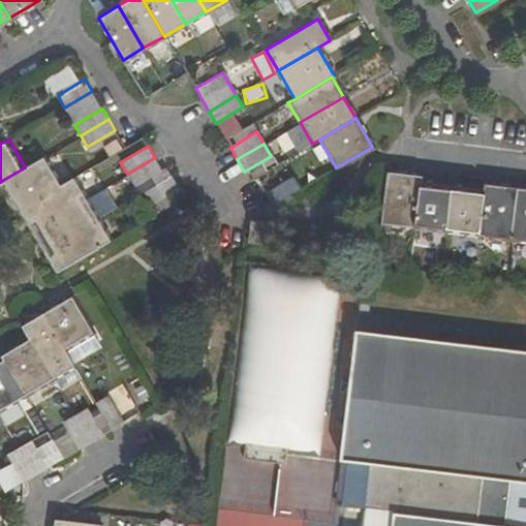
[(25,167),(3,180),(20,209),(59,186),(42,157),(25,167)]
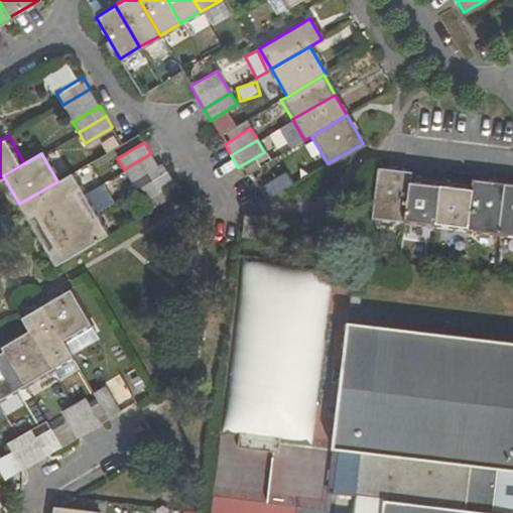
[(151,153),(124,169),(130,180),(158,164),(151,153)]
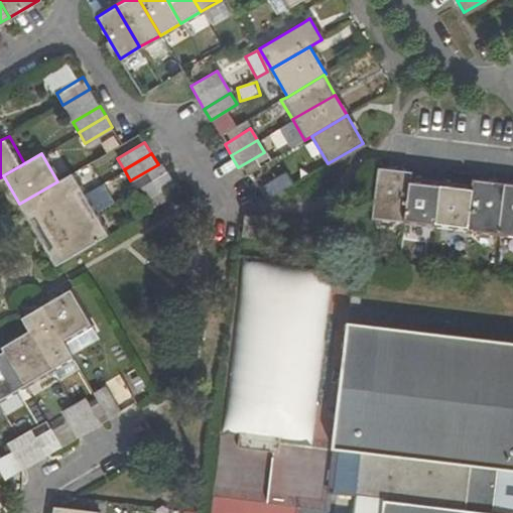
[(408,172),(377,169),(371,219),(403,223),(407,180),(408,172)]
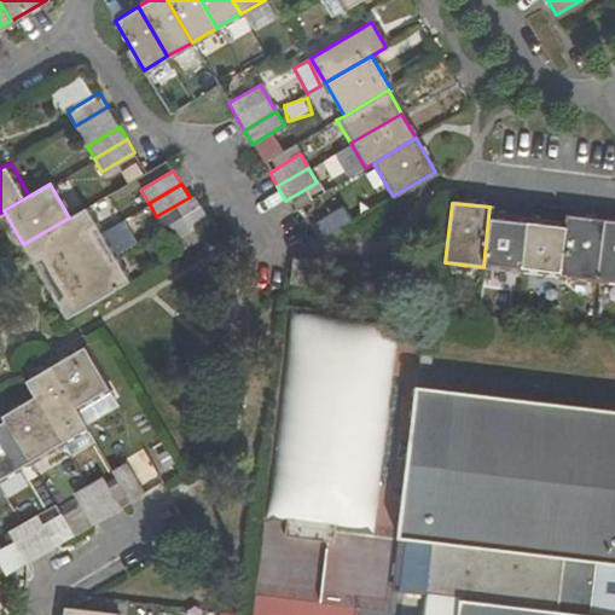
[(196,207),(168,222),(175,237),(208,218),(199,204),(196,207)]
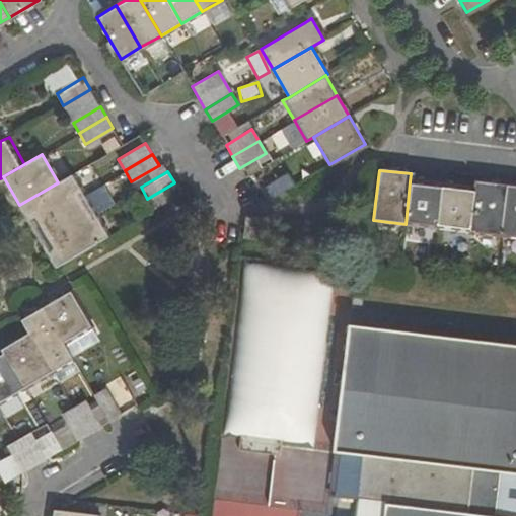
[(288,173),(261,189),(268,201),(295,186),(288,173)]
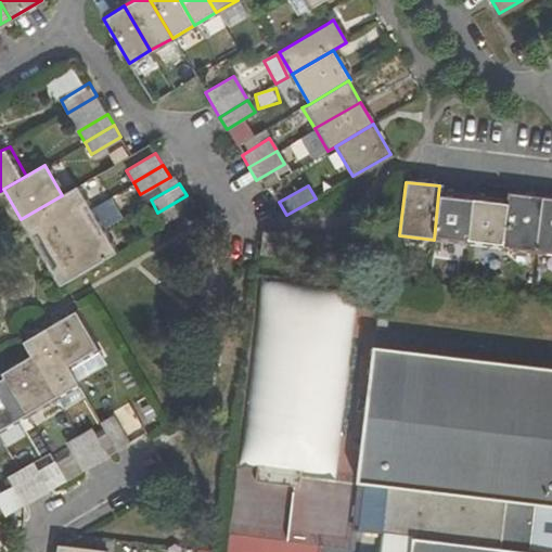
[(62,195),(21,219),(34,241),(89,208),(77,187),(62,195)]
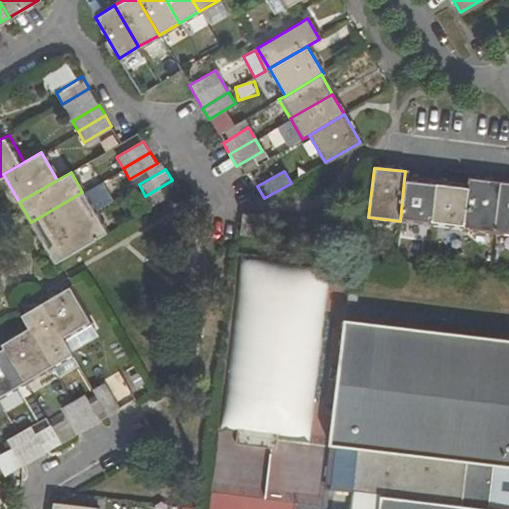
[(463,228),(494,232),(500,182),(469,178),(468,186),(463,228)]
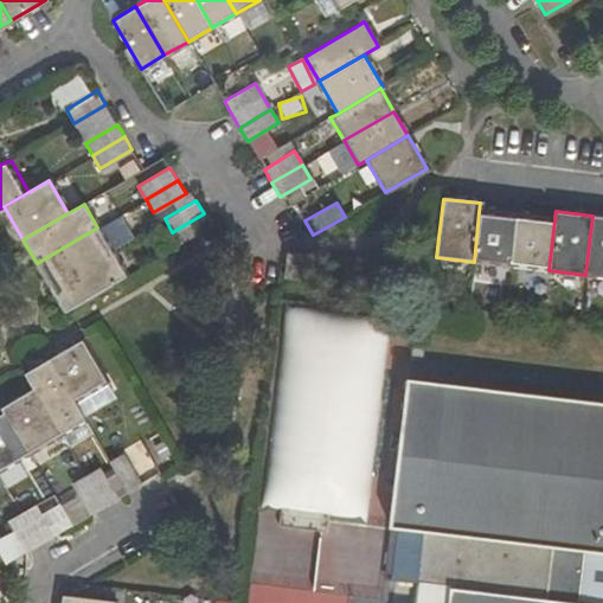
[(479,212),(474,262),(511,265),(517,216),(479,212)]
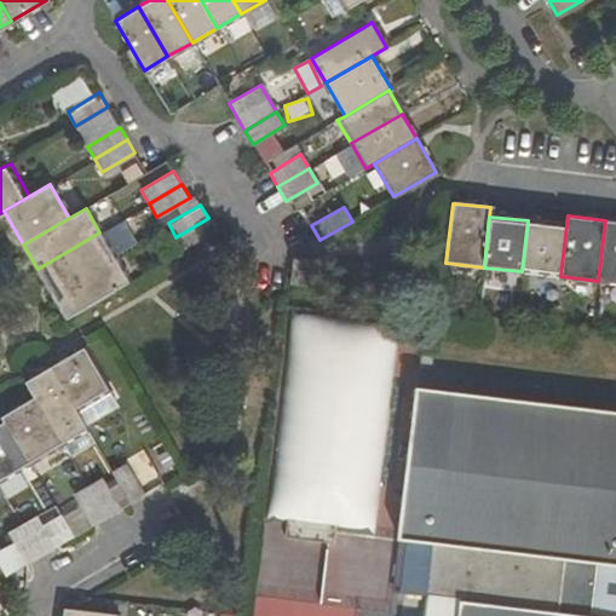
[(522,271),(560,276),(566,225),(528,220),(522,271)]
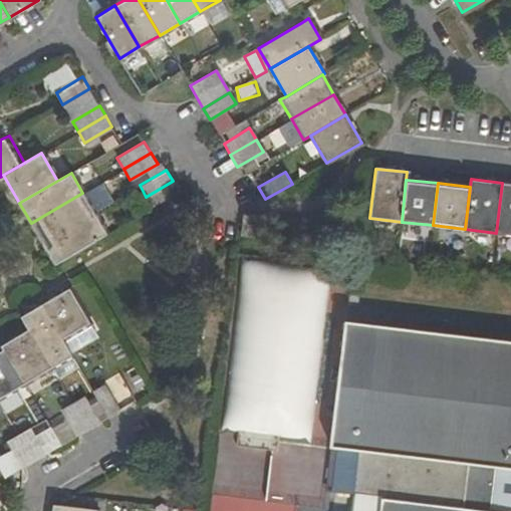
[(510,234),(510,183),(502,183),(496,233),(510,234)]
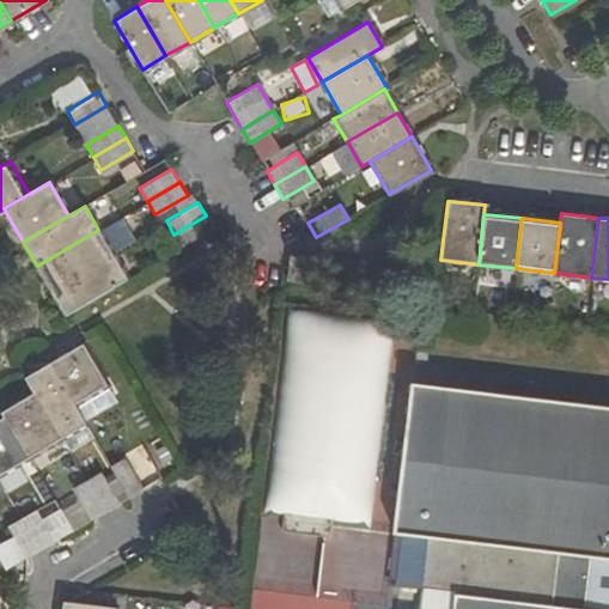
[(98,230),(37,266),(52,288),(111,253),(98,230)]
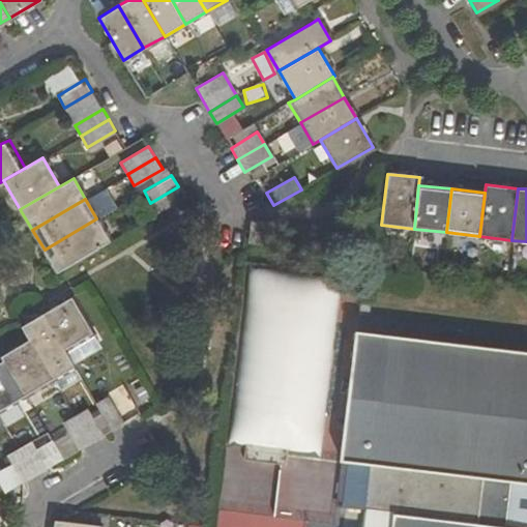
[(96,218),(45,250),(57,271),(109,240),(96,218)]
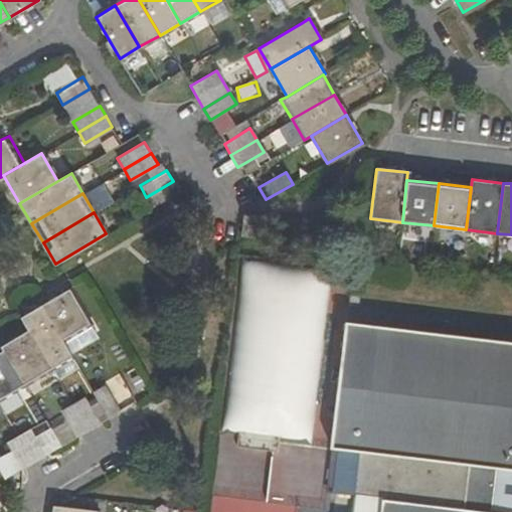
[(237,263),(224,434),(310,441),(324,270),(237,263)]
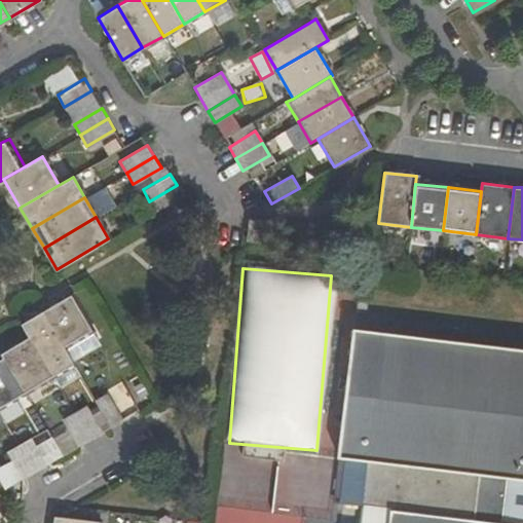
[(94,330),(71,292),(45,307),(68,344),(94,330)]
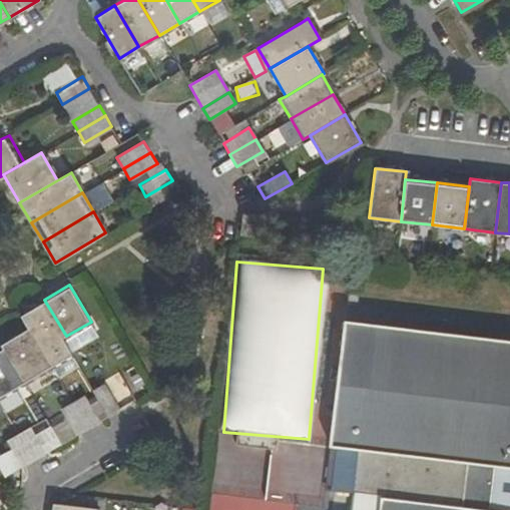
[(66,336),(44,300),(20,314),(28,327),(51,367),(75,353),(66,336)]
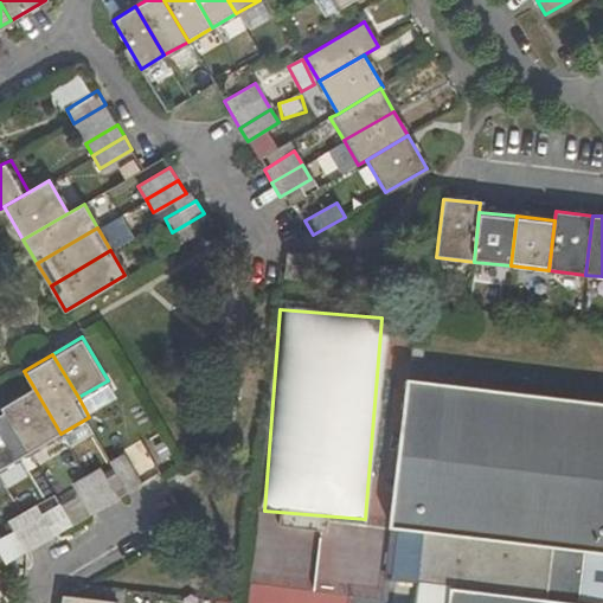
[(602,602),(602,402),(406,379),(383,581),(416,585),(412,602),(602,602)]
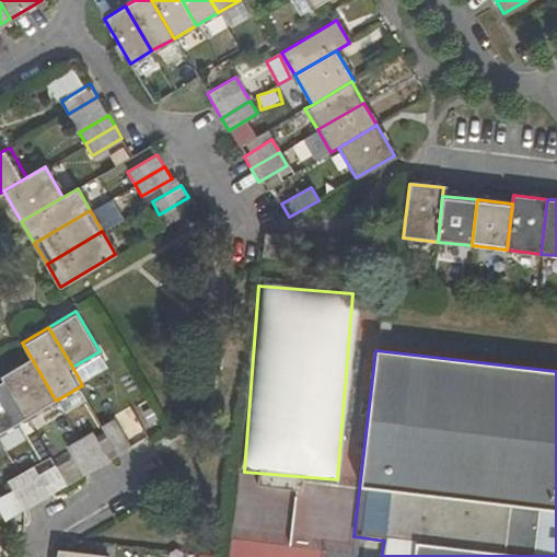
[(56,401),(31,357),(2,374),(4,379),(27,418),(56,401)]
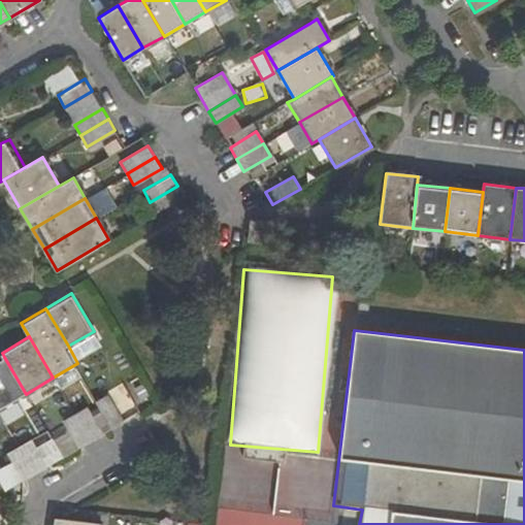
[(26,394),(4,357),(0,359),(0,409),(26,394)]
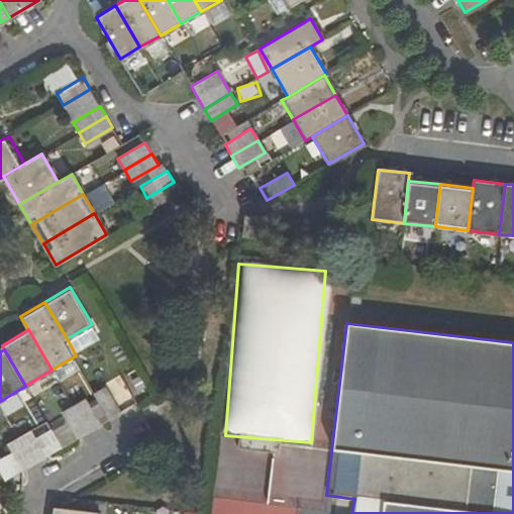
[(111,415),(123,408),(109,383),(97,390),(111,415)]
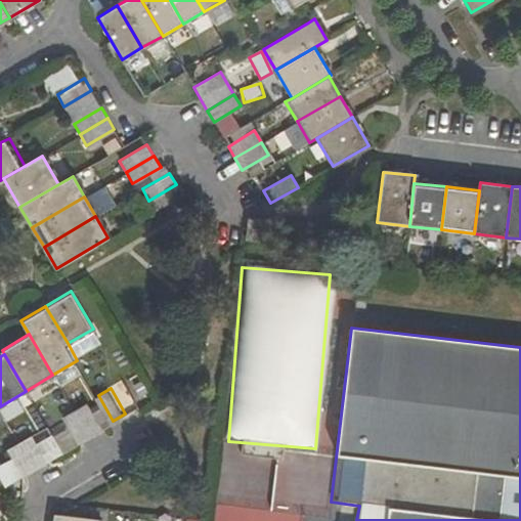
[(88,435),(101,427),(86,402),(73,409),(88,435)]
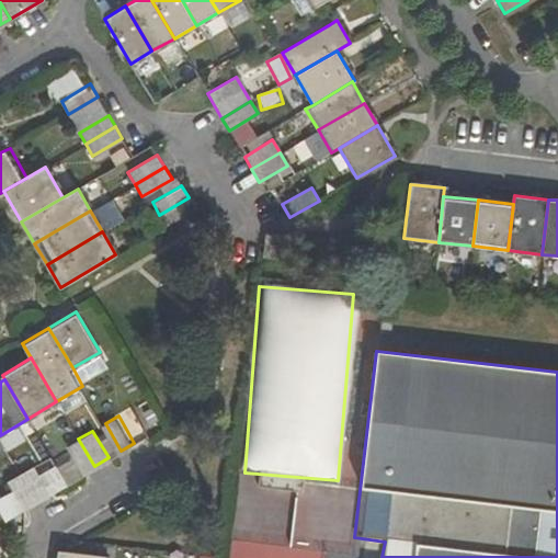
[(94,466),(78,439),(66,446),(82,474),(94,466)]
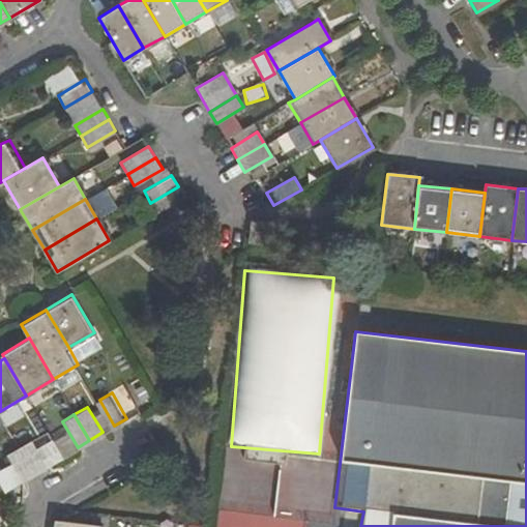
[(30,439),(18,447),(33,473),(47,466),(30,439)]
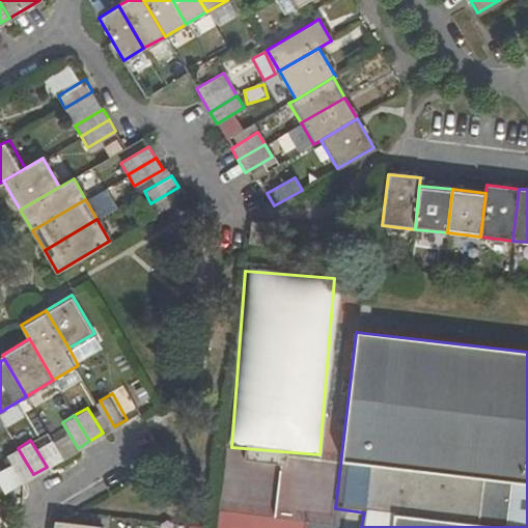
[(7,454),(23,480),(33,474),(18,448),(7,454)]
